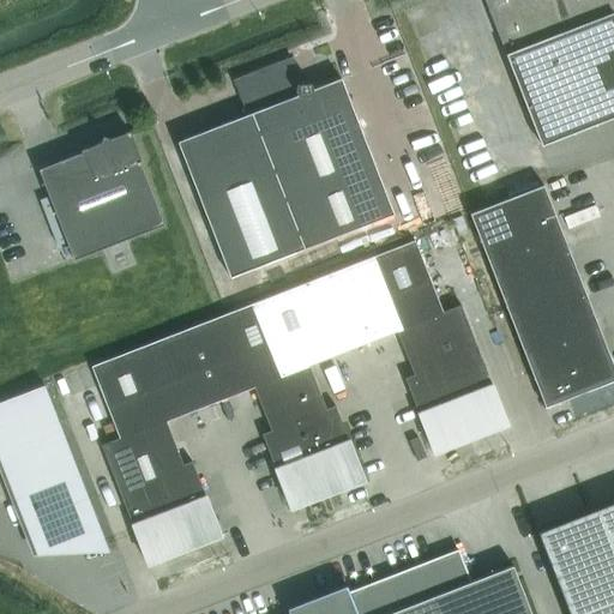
[(613,0),(483,0),(541,146),(613,116),(613,0)]
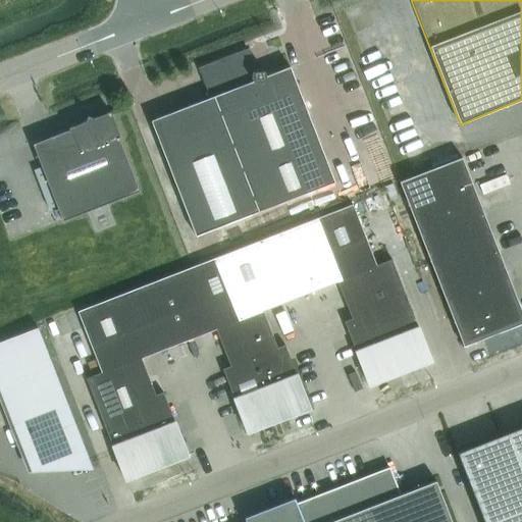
[(222,58),(198,68),(209,98),(151,121),(195,237),(334,183),(290,67),(265,75),(265,73),(264,71),(263,70),(261,69),(260,69),(259,69),(258,69),(256,69),(254,65),(251,61),(248,57),(243,55),(238,54),(232,55),(223,59),(222,58)]
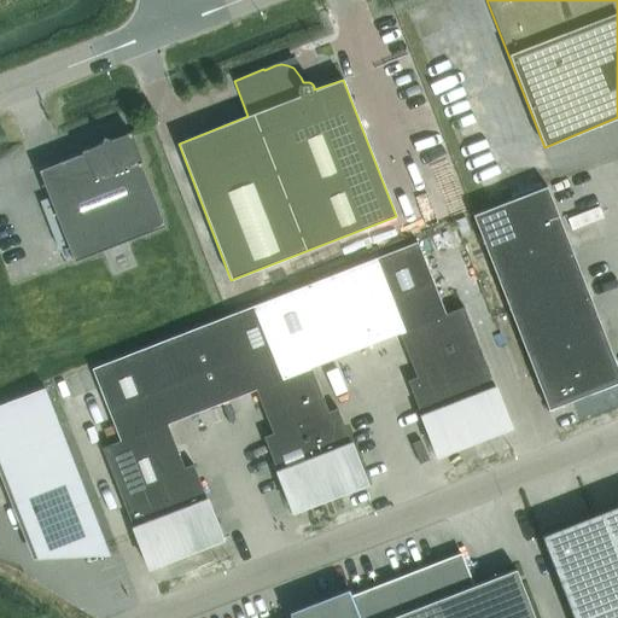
[(141,162),(130,133),(115,139),(104,138),(101,145),(81,152),(82,155),(39,170),(74,262),(164,227),(140,163),(141,162)]
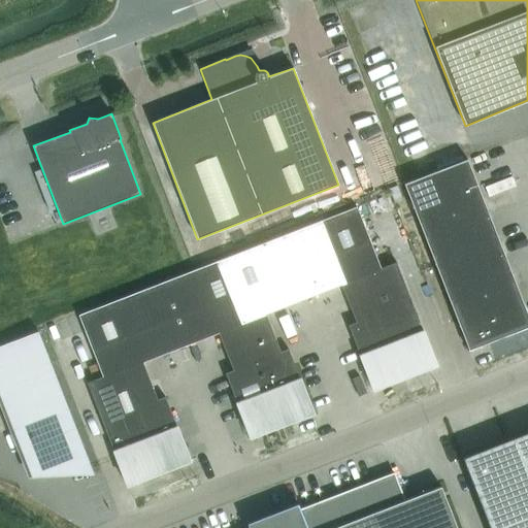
[(403,184),(420,226),(483,201),(467,160),(403,184)]
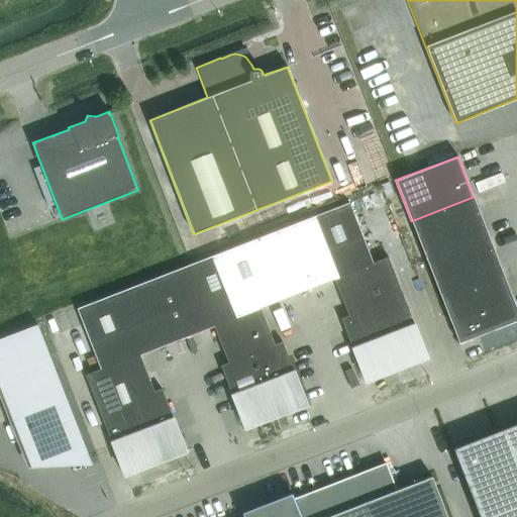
[(473,197),(411,221),(427,262),(489,237),(473,197)]
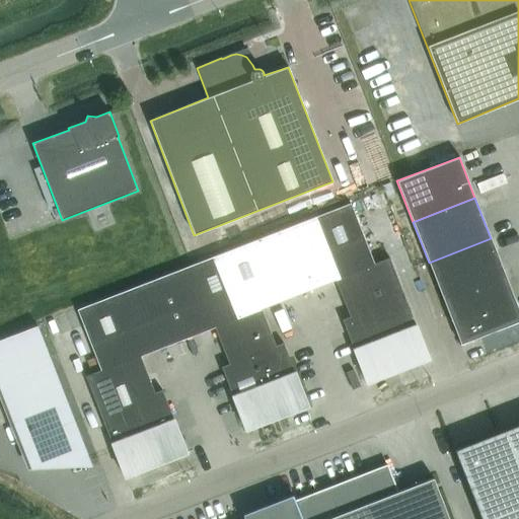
[(344,277),(374,265),(374,264),(350,204),(319,215),(344,277)]
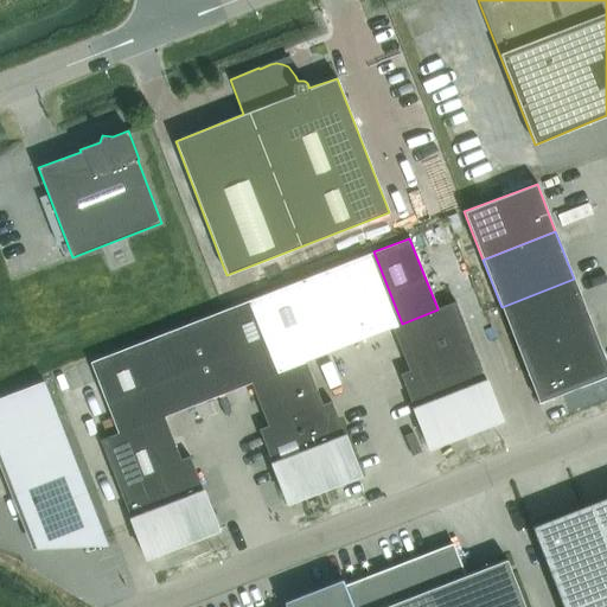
[(393,328),(393,327),(402,324),(374,251),(304,280),(331,352),(393,328)]
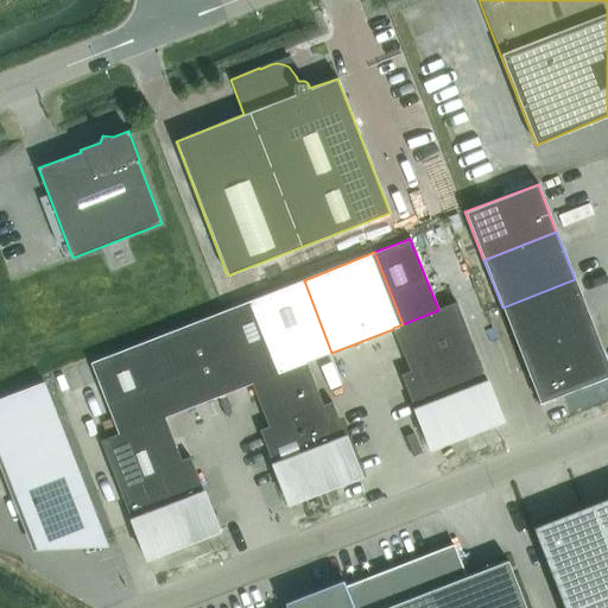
[(575,279),(502,308),(520,355),(594,328),(575,279)]
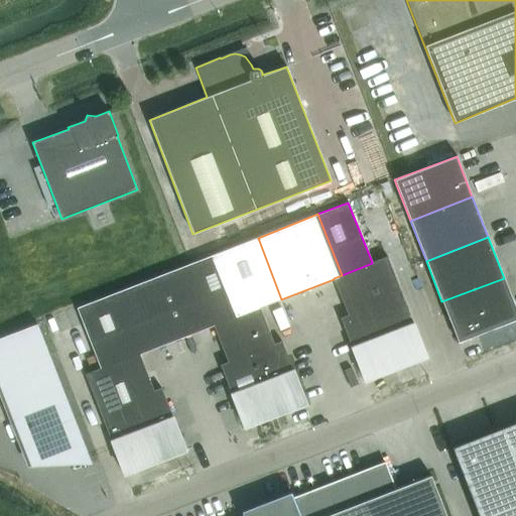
[(258,308),(259,307),(260,307),(281,299),(258,238),(213,255),(236,316),(258,307),(258,308)]
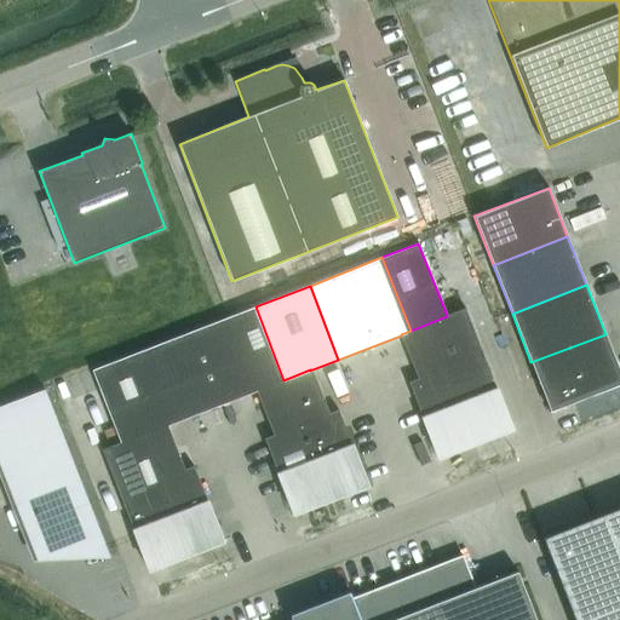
[(256,391),(256,390),(283,380),(256,306),(201,328),(204,333),(230,402),(256,391)]
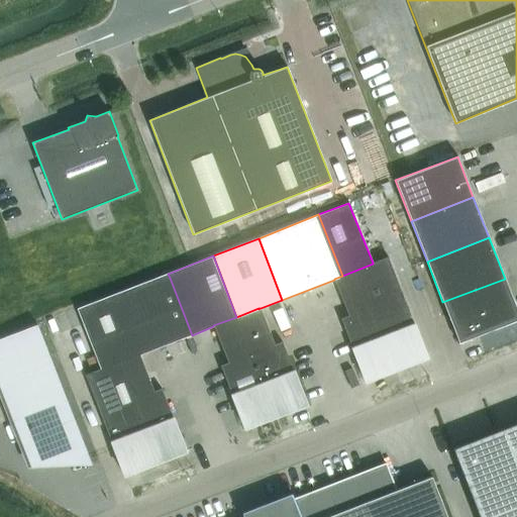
[(373,264),(342,276),(334,279),(334,280),(348,316),(372,307),(402,295),(388,257),(373,263),(373,264)]
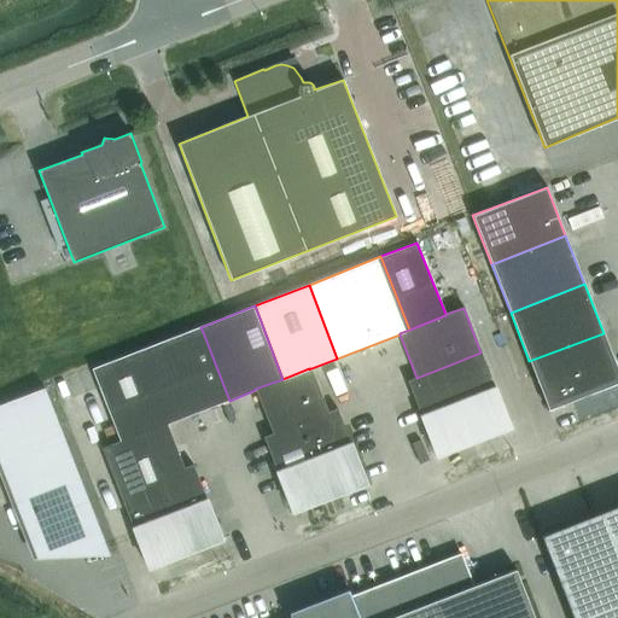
[(229,401),(203,332),(200,327),(164,340),(193,414),(229,401)]
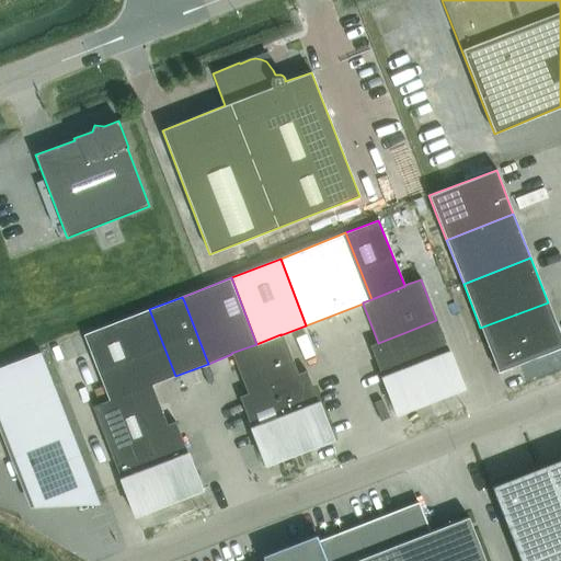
[(560,336),(548,302),(480,328),(497,373),(560,347),(560,336)]
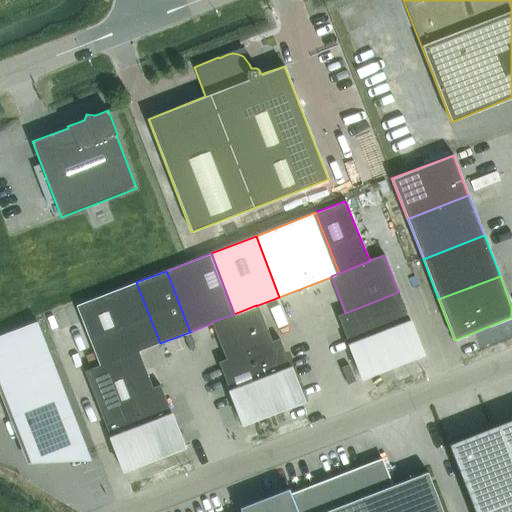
[(130,354),(138,351),(138,352),(160,343),(136,282),(107,294),(130,354)]
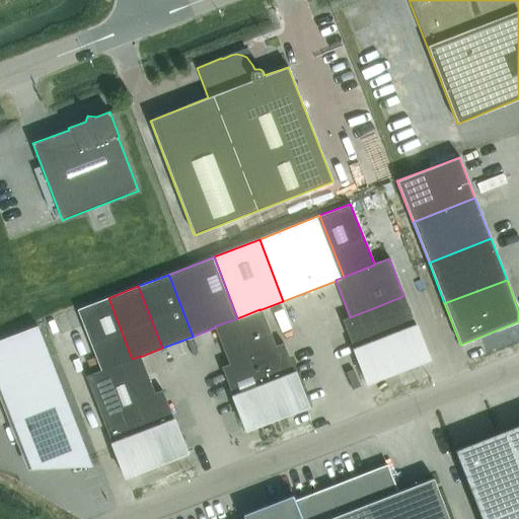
[(403,296),(373,308),(396,370),(428,358),(403,296)]
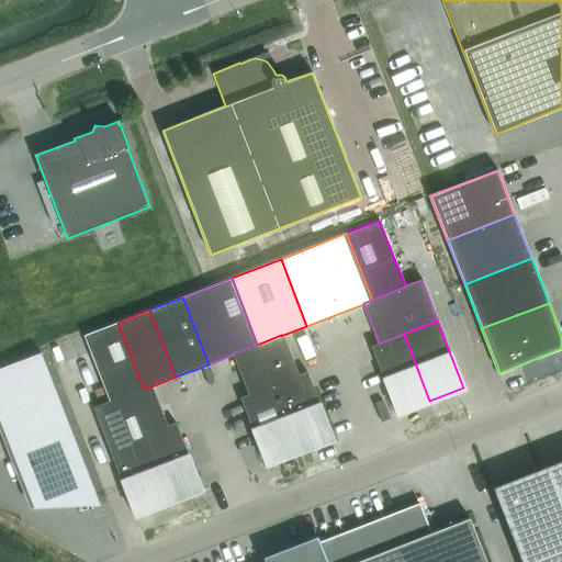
[(109,402),(143,389),(117,323),(83,336),(109,401),(109,402)]
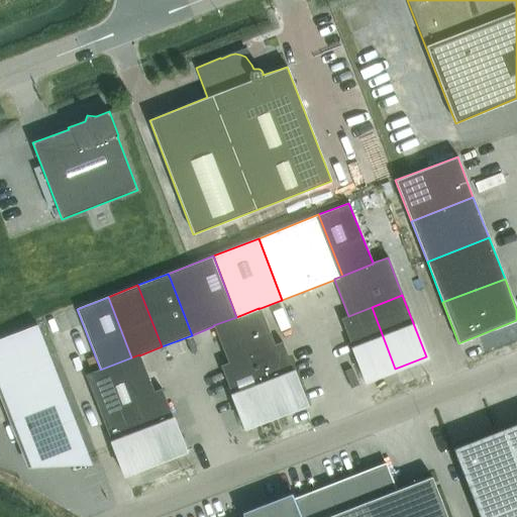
[(348,316),(340,319),(365,381),(395,369),(372,307),(348,316)]
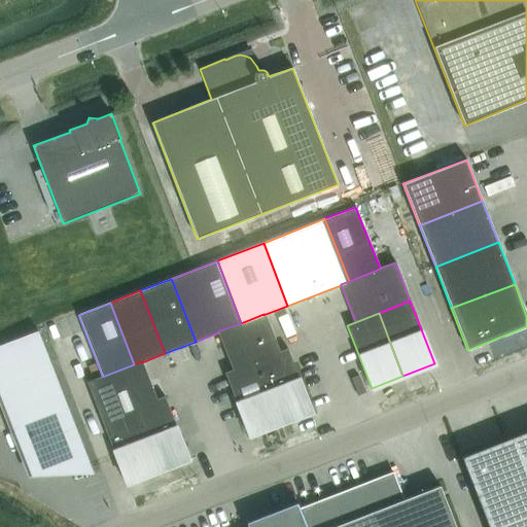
[(280,352),(279,351),(266,314),(265,314),(264,315),(264,314),(241,323),(217,331),(217,332),(232,370),(233,371),(256,361),(280,352)]
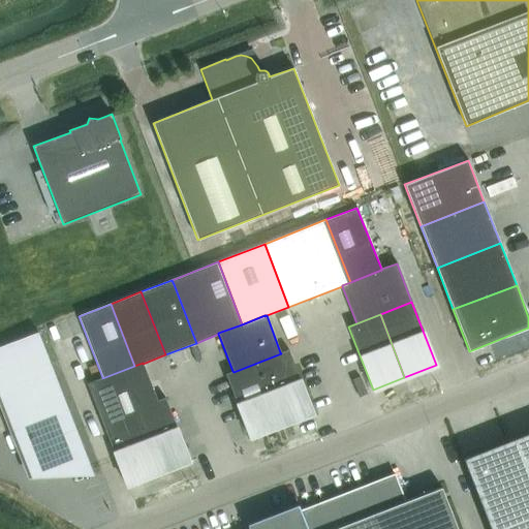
[(90,466),(37,333),(0,346),(0,397),(28,470),(90,466)]
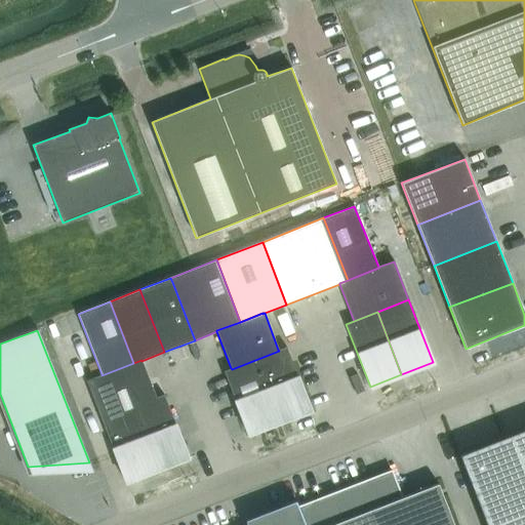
[(279,351),(255,360),(279,421),(311,409),(286,347),(278,350),(279,351)]
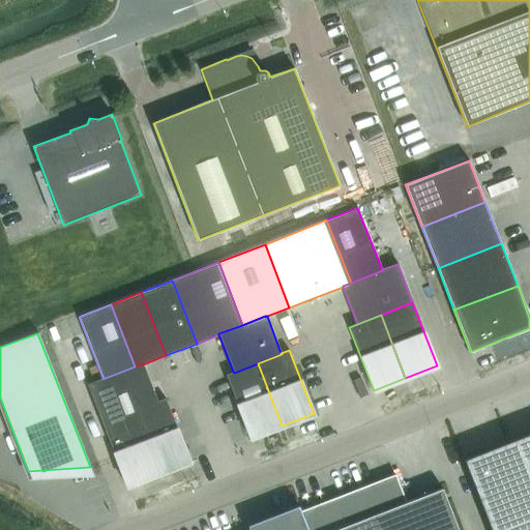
[(157,402),(143,364),(143,363),(135,366),(102,379),(102,378),(87,384),(102,423),(134,411),(157,402)]
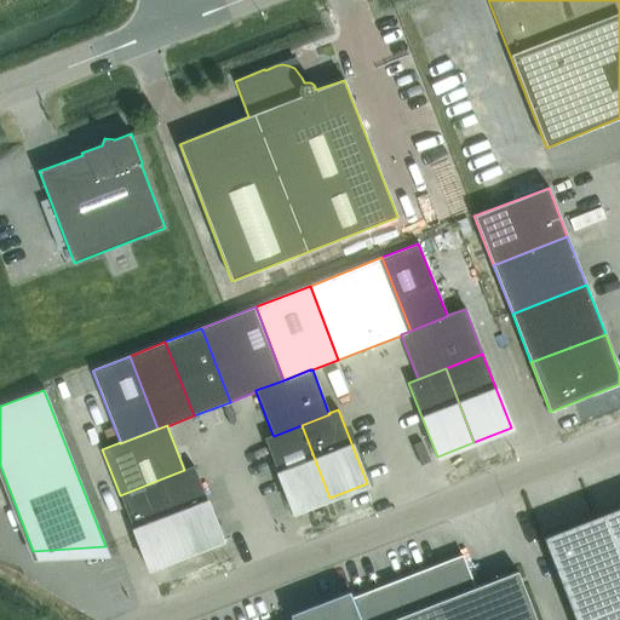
[(274,436),(273,435),(264,438),(293,512),(329,498),(302,425),(274,436)]
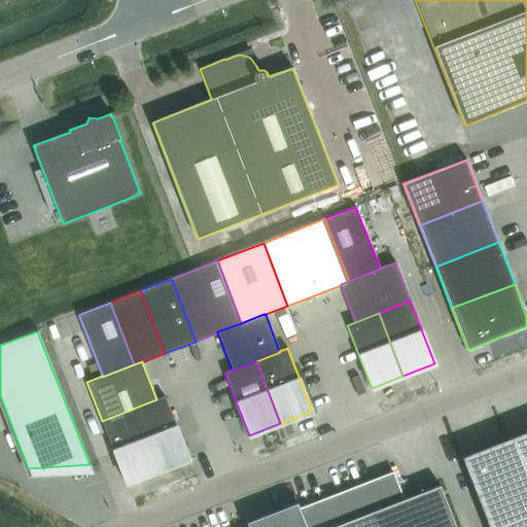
[(156,399),(133,409),(157,471),(188,459),(165,396),(156,399)]
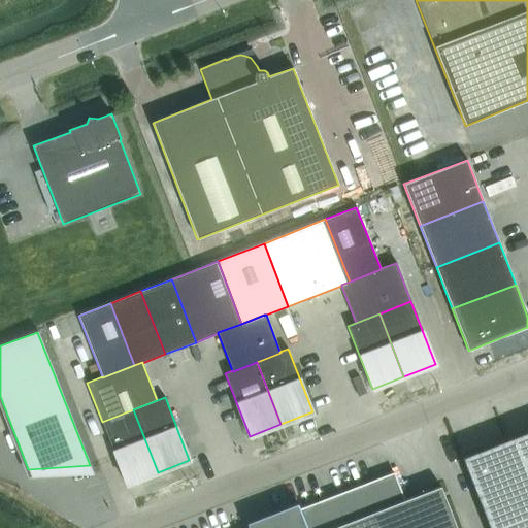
[(158,472),(133,409),(102,422),(126,485),(158,472)]
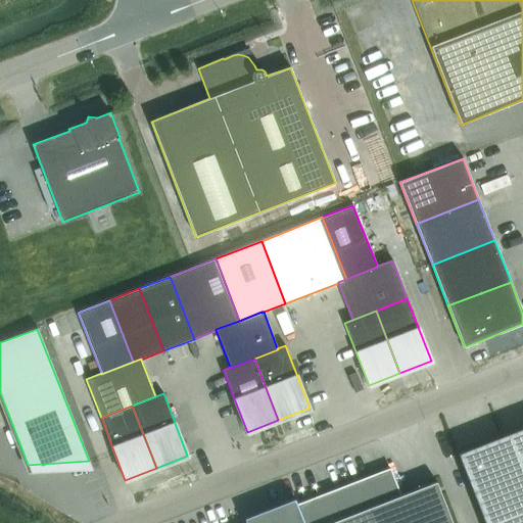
[(522,522),(522,427),(458,454),(484,522),(522,522)]
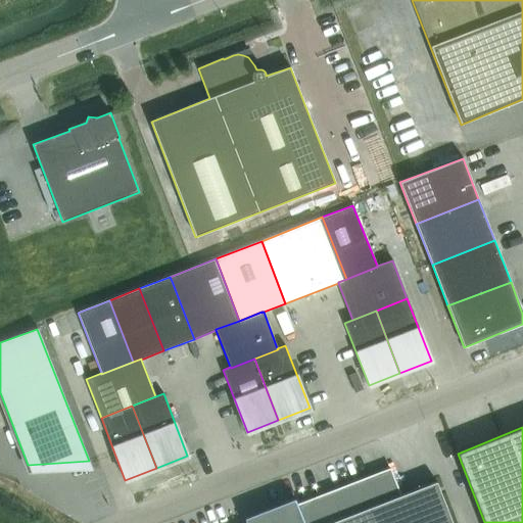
[(389,469),(314,498),(297,505),(295,500),(244,519),(246,522),(452,522),(436,482),(400,496),(389,469)]
